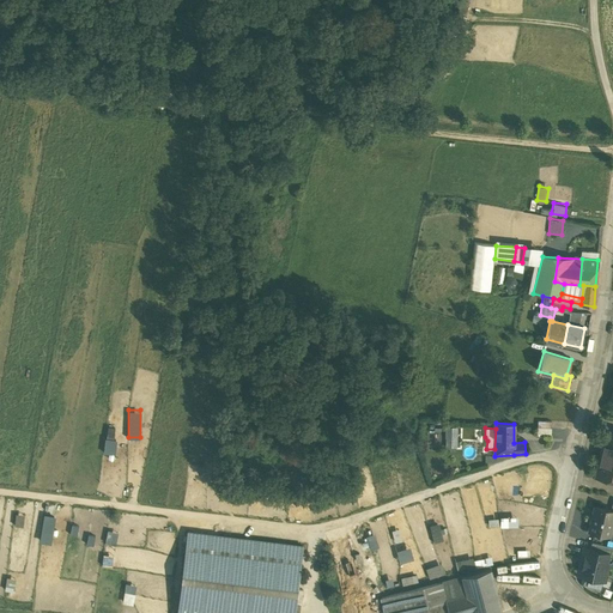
[(456,447),(456,429),(447,429),(447,447),(456,447)]
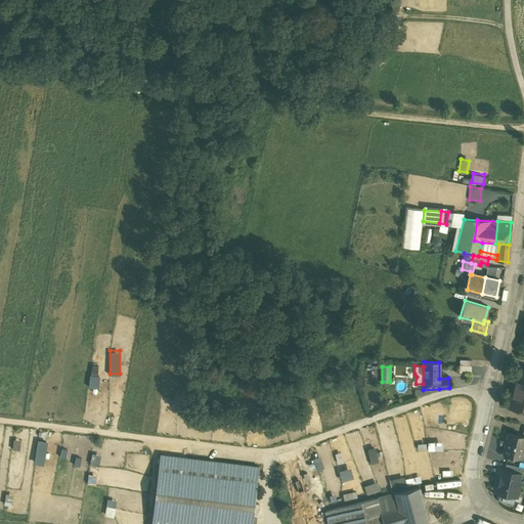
[(523,368),(518,367),(514,388),(523,390),(523,368)]
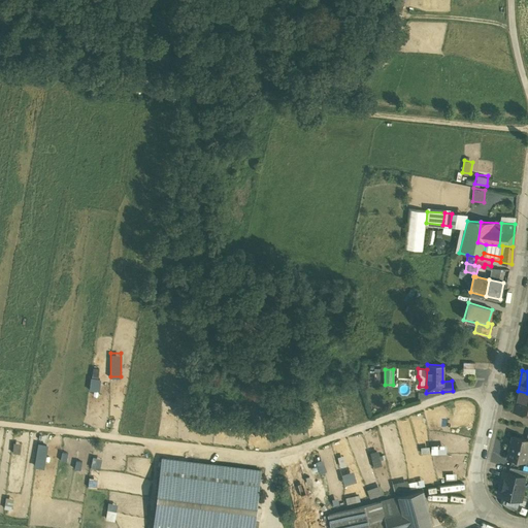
[(99,390),(100,377),(90,376),(89,389),(99,390)]
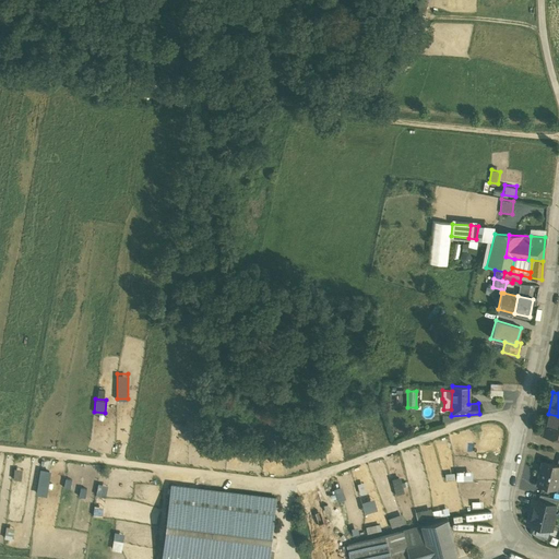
[(558,416),(548,414),(543,435),(558,438),(558,416)]
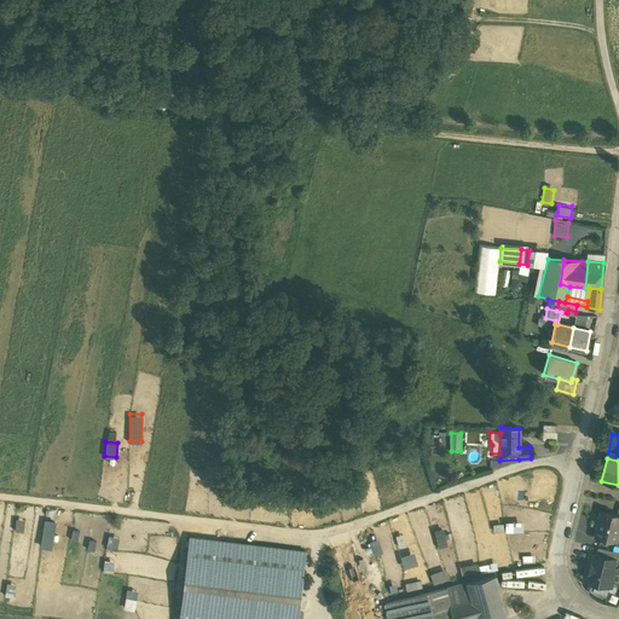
[(618,520),(618,515),(600,512),(594,537),(614,542),(618,520)]
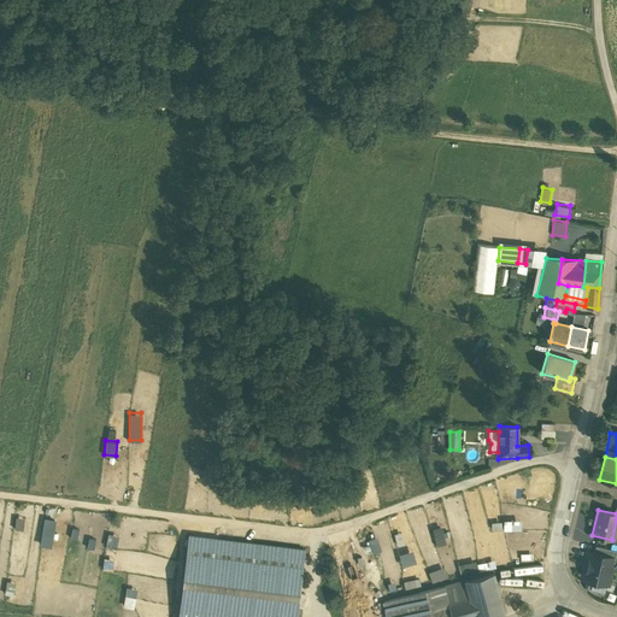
[(51,546),(56,518),(45,516),(39,544),(51,546)]
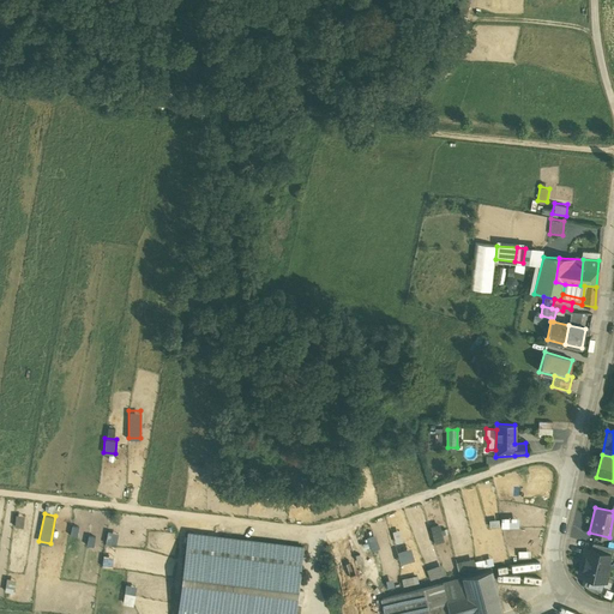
[(440,523),(431,524),(434,542),(443,541),(440,523)]
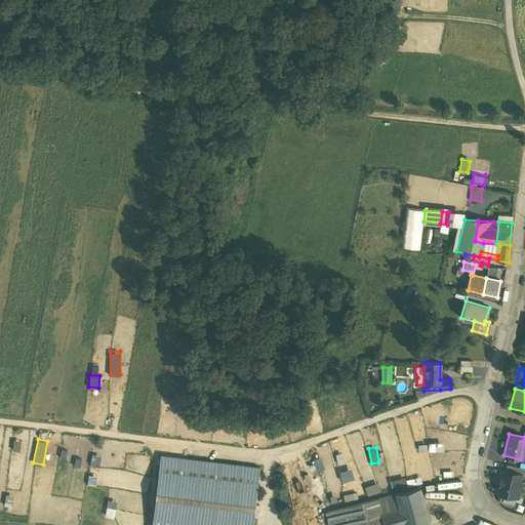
[(250,524),(258,468),(161,455),(152,524),(250,524)]
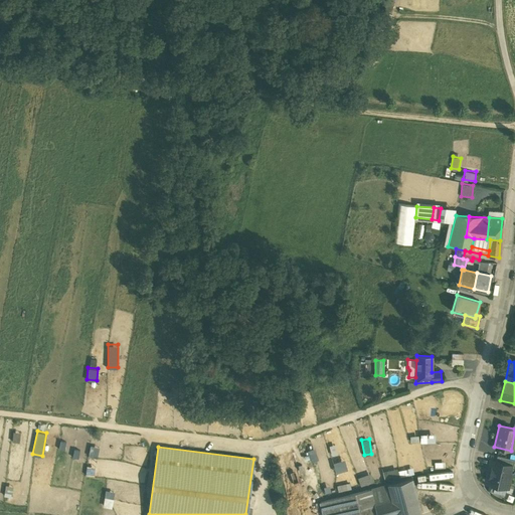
[(310,461),(318,459),(315,448),(307,450),(310,461)]
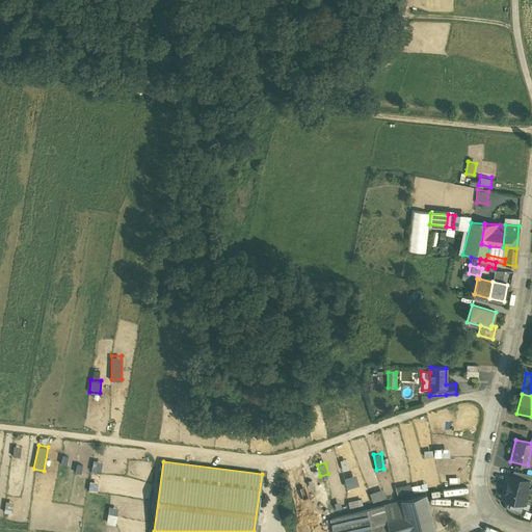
[(531,475),(513,471),(512,477),(520,479),(520,480),(526,481),(526,482),(529,483),(531,475)]
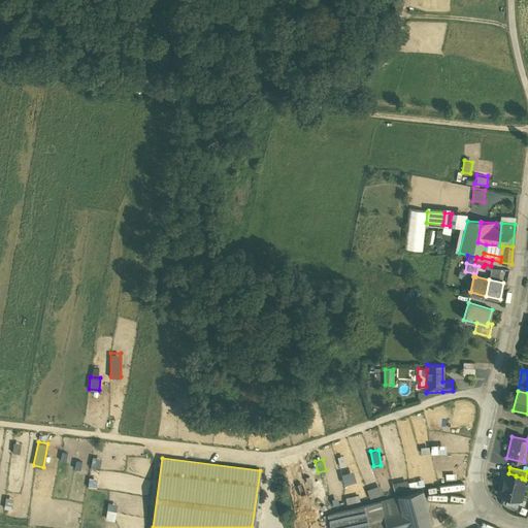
[(341,472),(344,483),(356,481),(353,469),(341,472)]
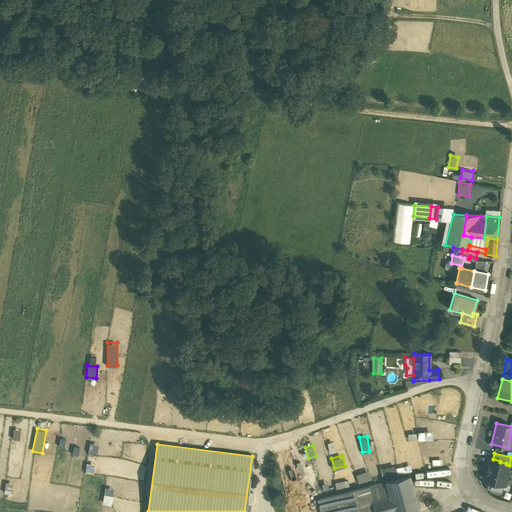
[(493,459),(490,458),(487,470),(485,470),(483,478),(491,480),(491,482),(504,485),(507,471),(505,470),(506,464),(506,463),(500,462),(500,461),(493,459)]
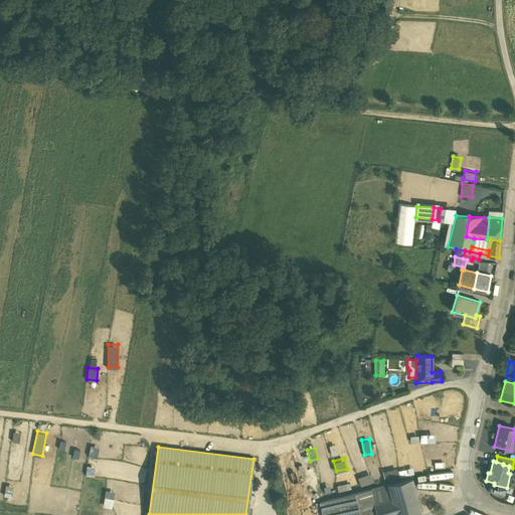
[(384,479),(394,477),(392,469),(383,470),(384,479)]
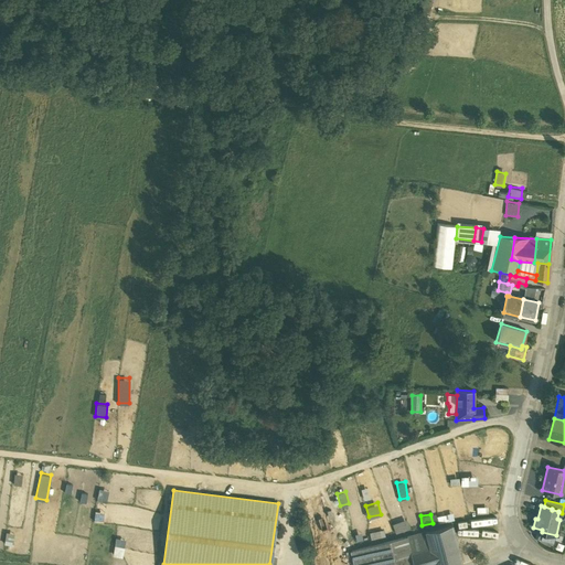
[(393,522),(395,532),(409,528),(407,518),(393,522)]
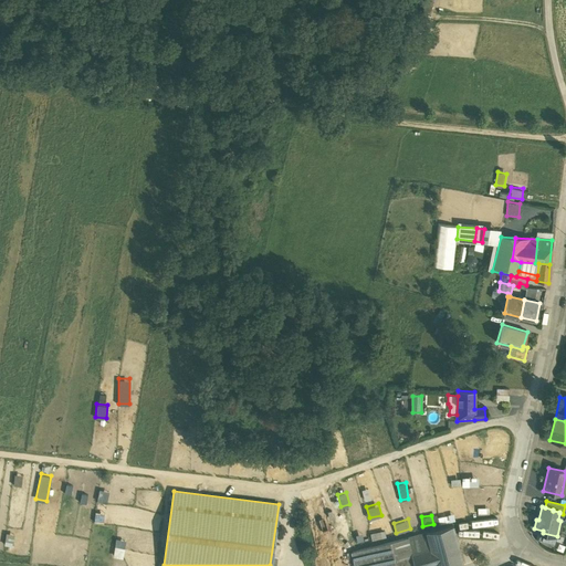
[(453,525),(426,533),(430,548),(435,565),(460,565),(463,565),(453,525)]
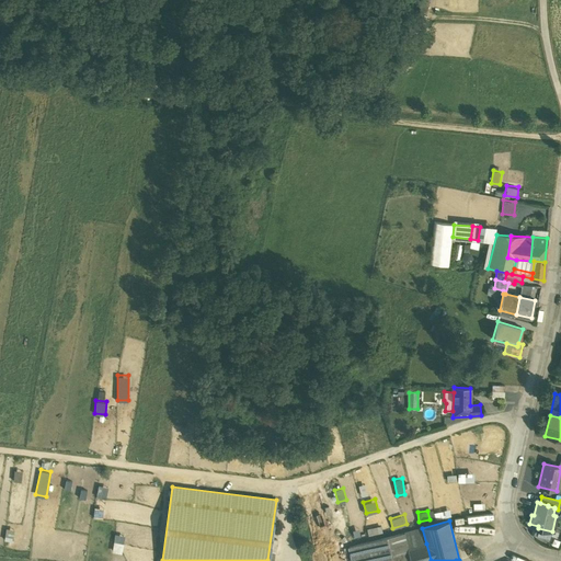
[(422,528),(403,533),(407,548),(426,544),(422,528)]
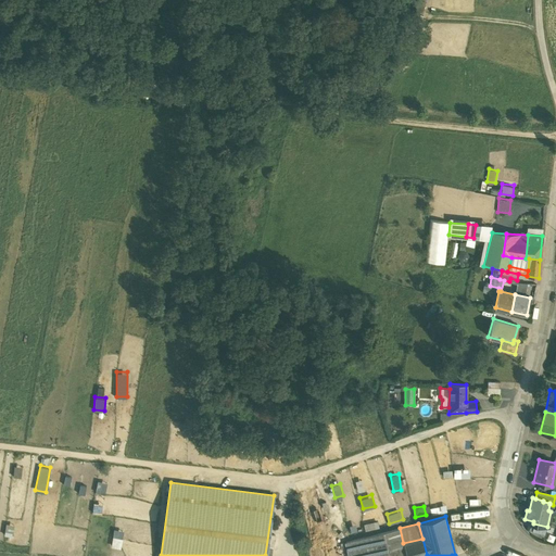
[(400,528),(364,538),(369,555),(382,555),(380,550),(403,543),(400,528)]
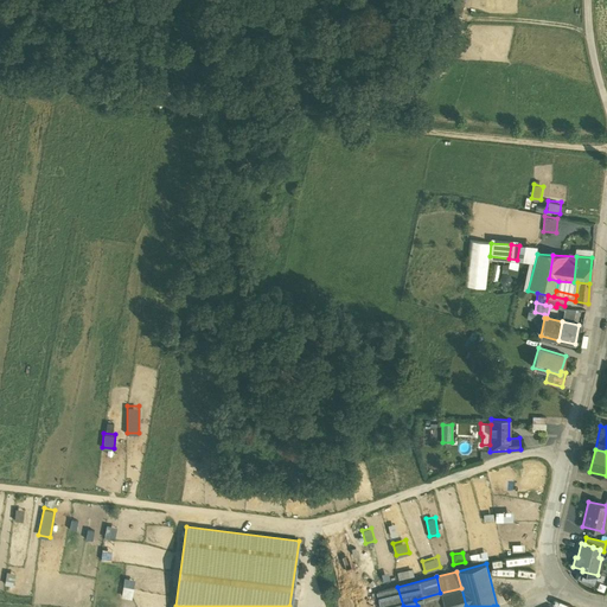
[(122,596),(132,598),(134,577),(123,577),(122,596)]
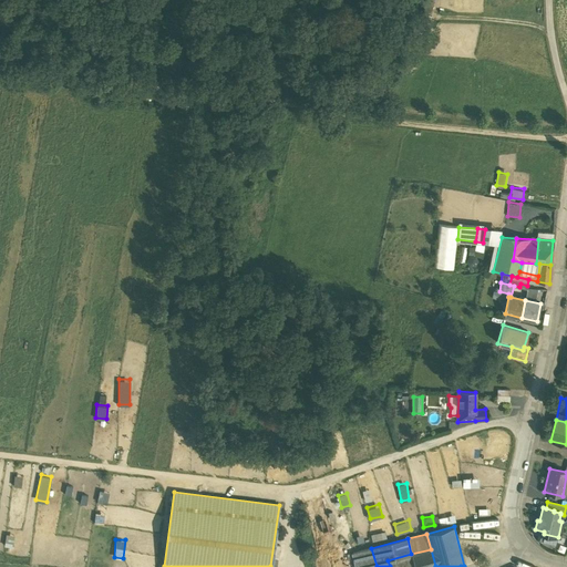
[(377,566),(371,548),(352,553),(354,566),(377,566)]
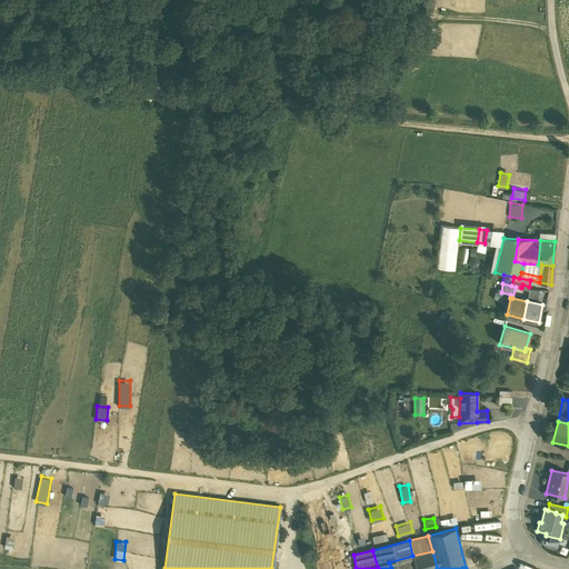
[(437,568),(432,551),(412,556),(416,568),(437,568)]
